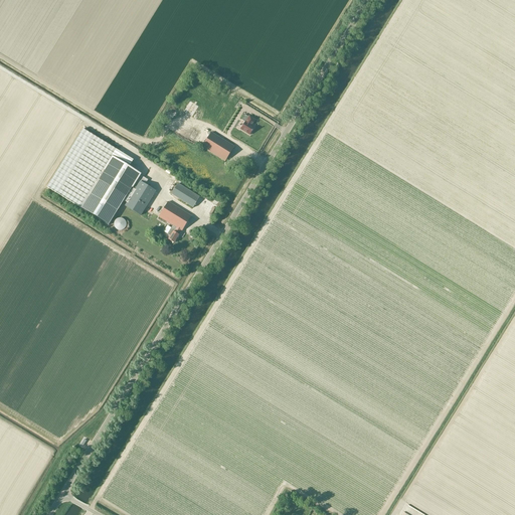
[(249,135),(254,128),(251,126),(254,120),(248,117),(244,115),(240,120),(244,123),(240,130),(249,135)]
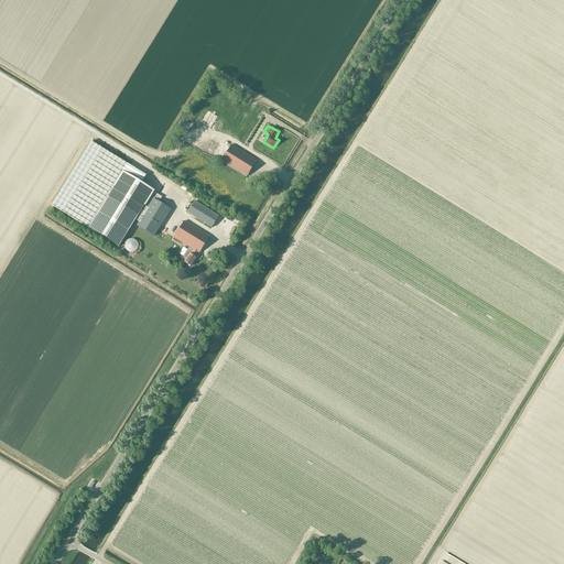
[(134,220),(139,223),(148,208),(152,199),(158,203),(161,197),(152,192),(140,184),(145,175),(90,141),(51,205),(119,247),(126,235),(134,220)]
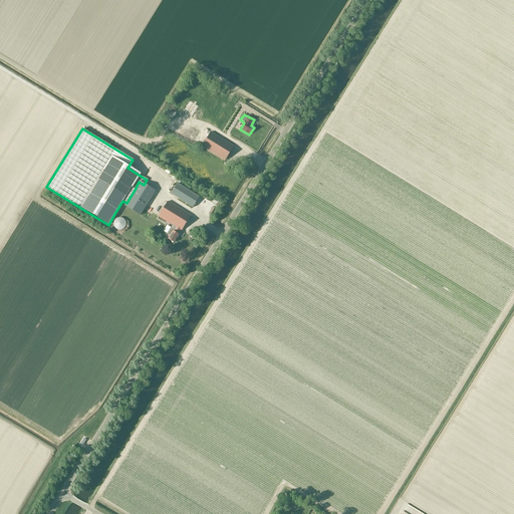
[(224,162),(233,147),(211,133),(201,148),(224,162)]
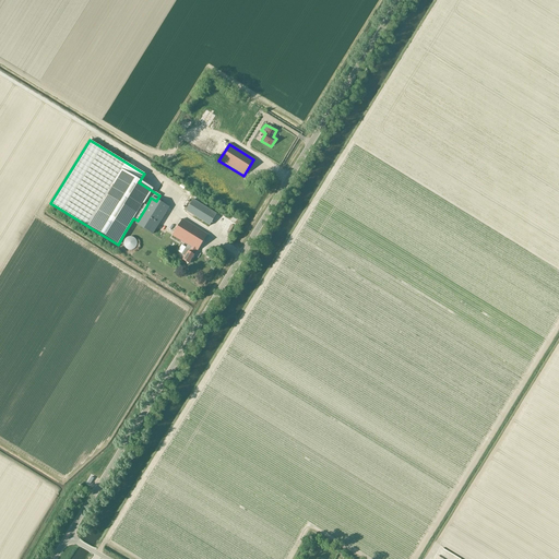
[(146,206),(138,221),(135,224),(152,234),(168,209),(156,201),(151,198),(146,206)]
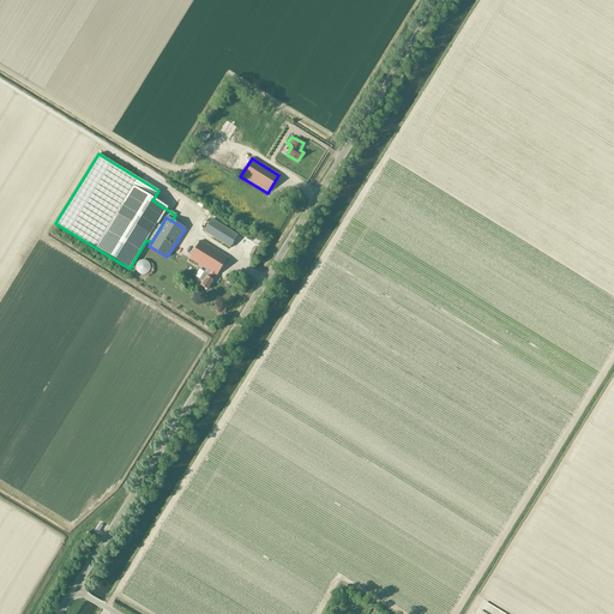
[(229,248),(238,235),(211,220),(204,232),(229,248)]
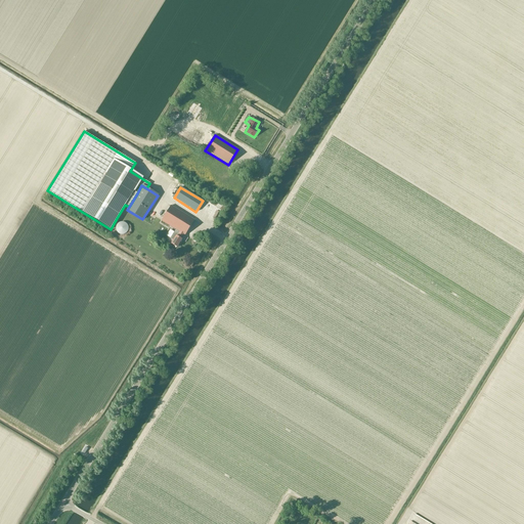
[(184,235),(193,220),(171,206),(161,221),(175,229),(170,238),(173,241),(171,244),(176,248),(181,239),(180,238),(183,234),(184,235)]
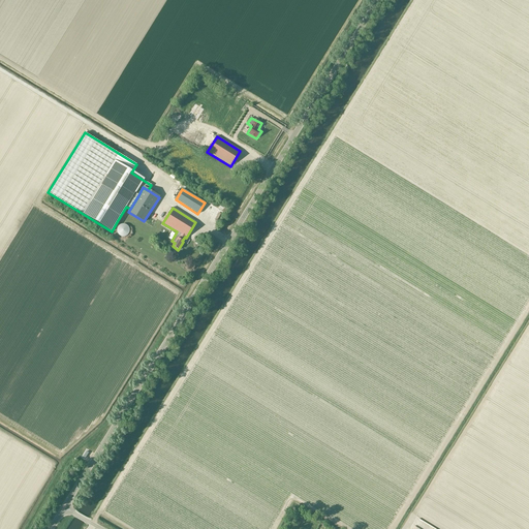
[(119,226),(117,227),(117,229),(117,231),(118,234),(119,236),(121,237),(123,237),(124,237),(126,236),(128,235),(129,232),(129,230),(129,228),(128,226),(126,225),(124,224),(122,224),(120,225),(119,226)]
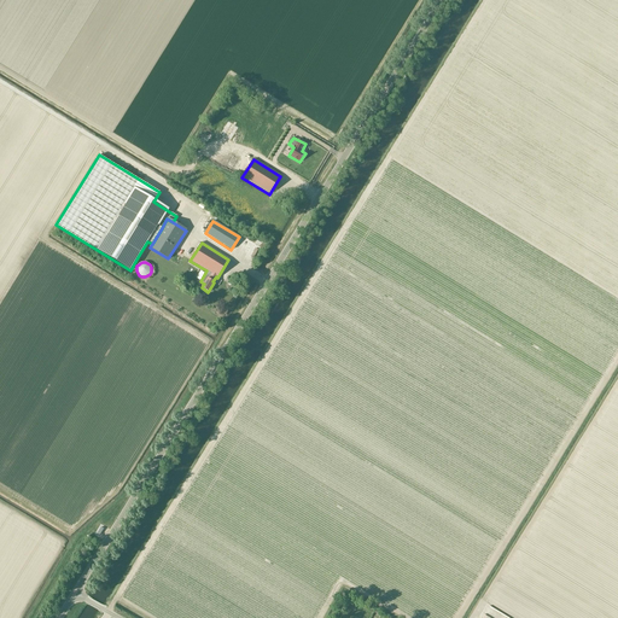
All buildings are outlined.
